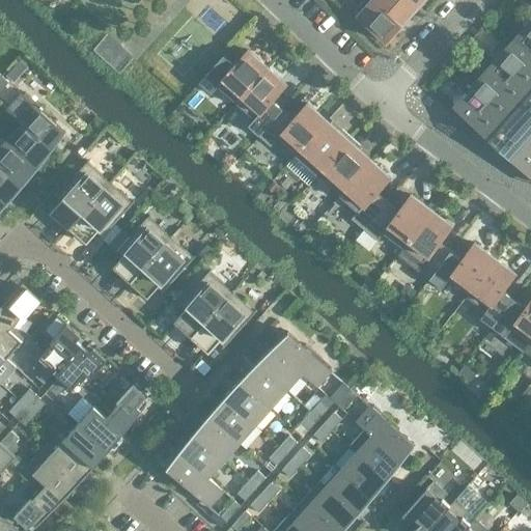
[(401,25),(372,0),(370,0),(357,17),(386,43),(401,25)]
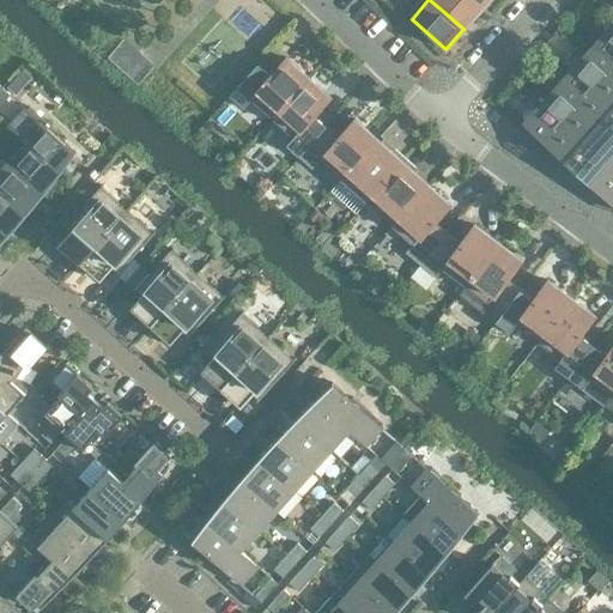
[(480,10),(468,0),(430,0),(463,29),(480,10)]
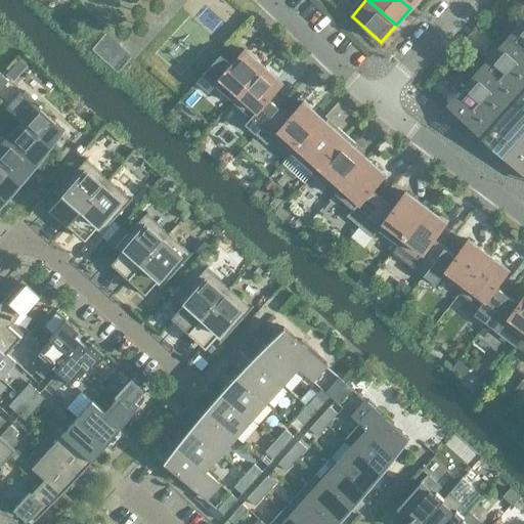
[(418,0),(400,0),(410,8),(418,0)]
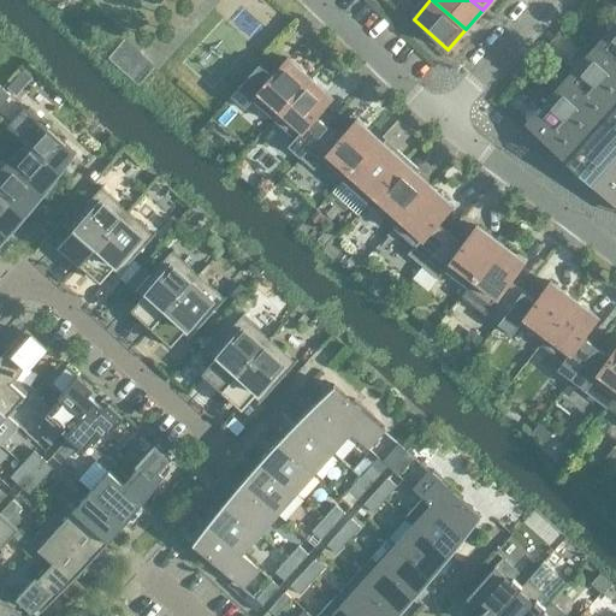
[(615,31),(531,128),(615,205),(615,31)]
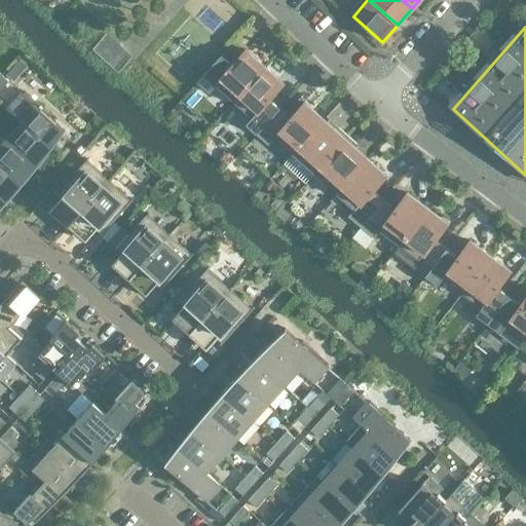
[(216,85),(233,102),(265,66),(246,49),(232,65),(221,54),(197,81),(210,92),(216,85)]
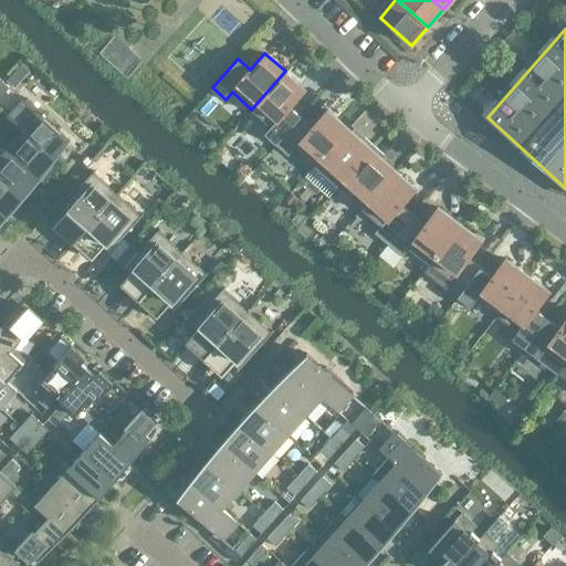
[(285,71),(251,109),(270,126),(263,134),(275,145),(302,116),(290,106),(305,90),(285,71)]
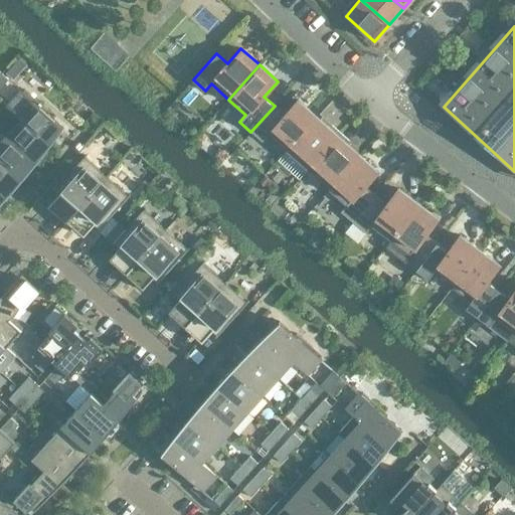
[(15,67),(8,74),(14,80),(21,73),(15,67)]
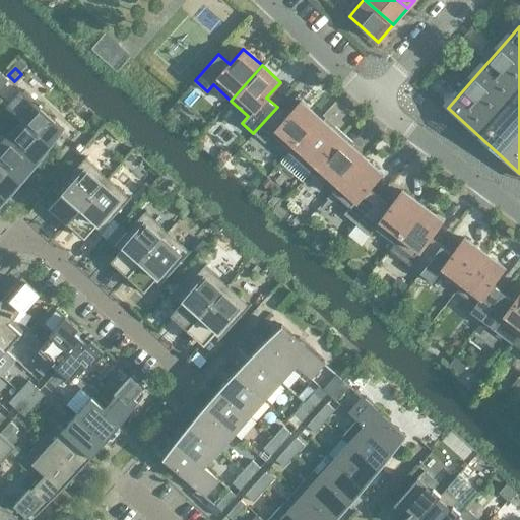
[(10,79),(0,90),(0,93),(8,102),(20,88),(10,79)]
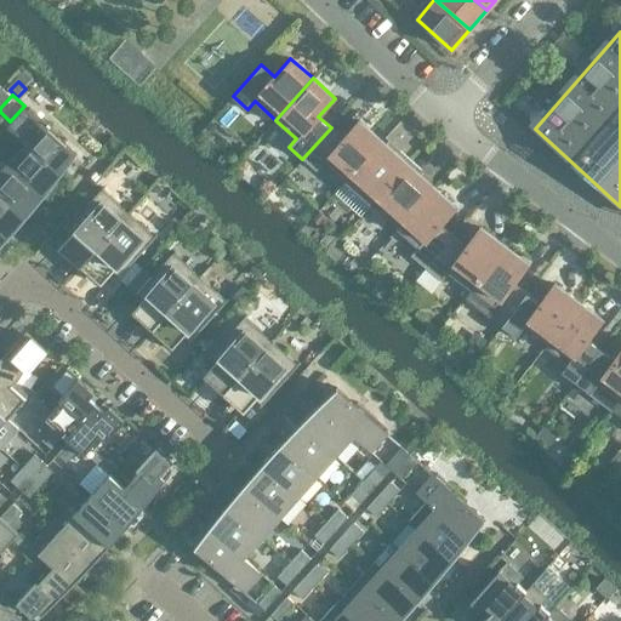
[(27,106),(7,126),(28,144),(62,174),(77,154),(64,143),(63,146),(56,140),(60,135),(30,108),(27,106)]
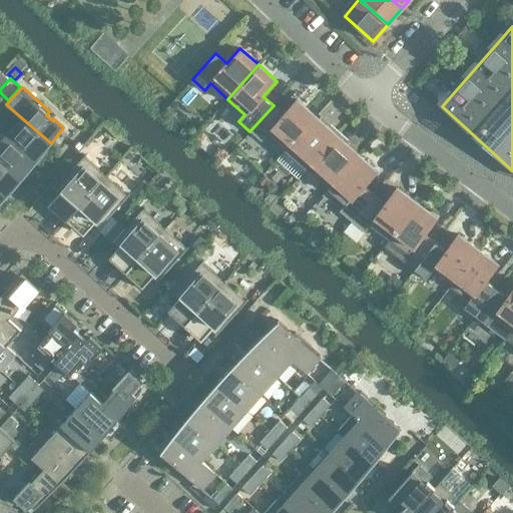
[(323,111),(339,121),(347,107),(331,98),(323,111)]
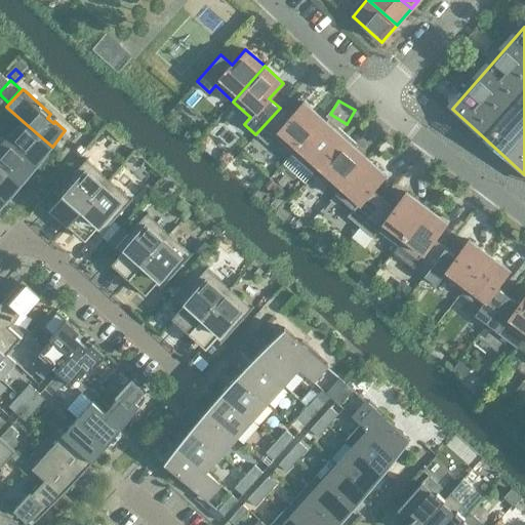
[(290,117),(280,108),(255,134),(268,145),(274,137),(291,154),(323,119),(304,102),(290,117)]
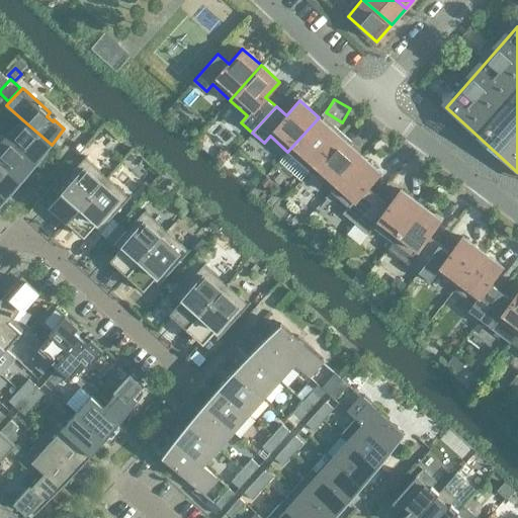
[(319,117),(287,152),(310,171),(343,134),(334,125),(331,128),(319,117)]
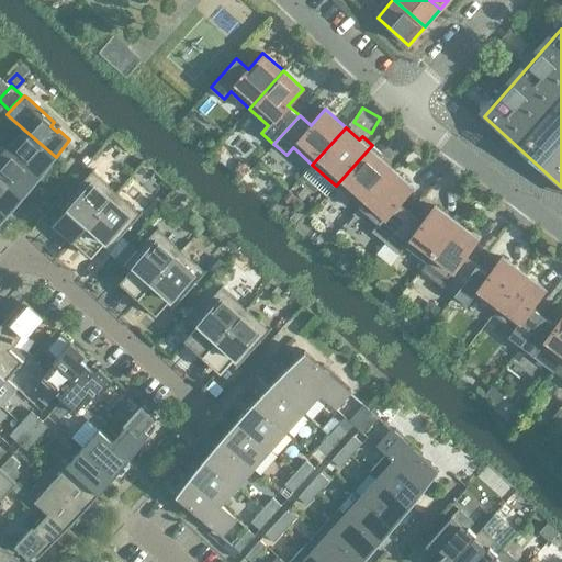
[(25,131),(9,148),(40,176),(56,157),(25,131)]
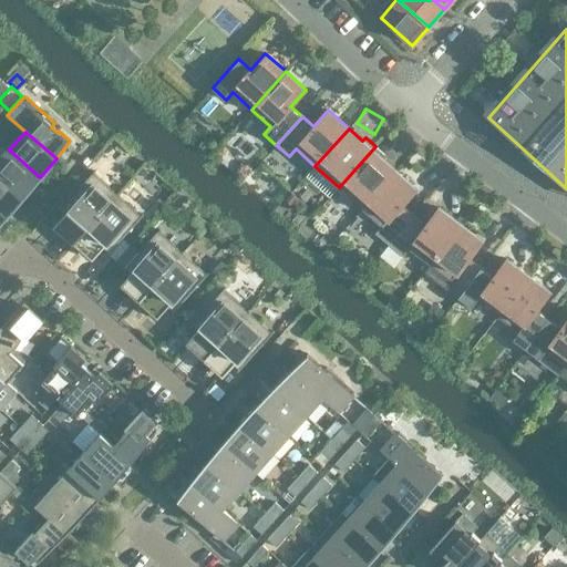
[(375,146),(339,187),(362,208),(397,171),(382,158),(385,155),(375,146)]
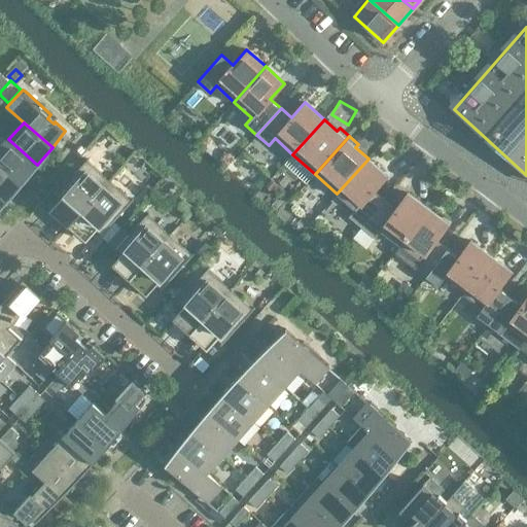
[(37,165),(8,139),(0,148),(0,163),(22,182),(37,165)]
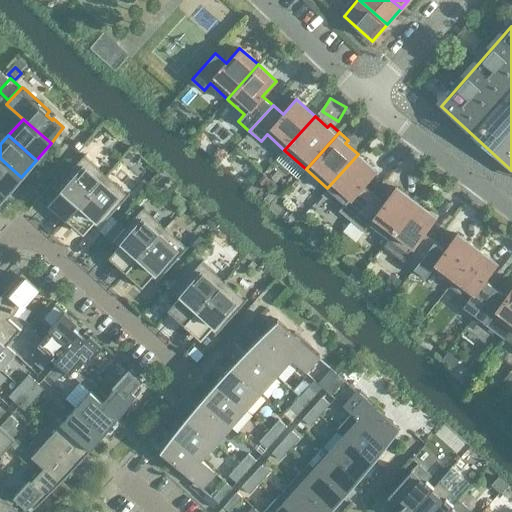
[(358,154),(327,188),(344,204),(338,211),(351,221),(373,194),(363,186),(376,171),(358,154)]
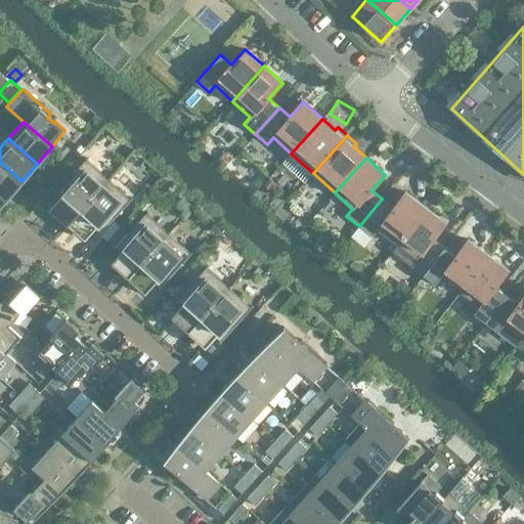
[(86,160),(55,193),(60,199),(55,205),(60,210),(56,214),(69,224),(108,180),(86,160)]
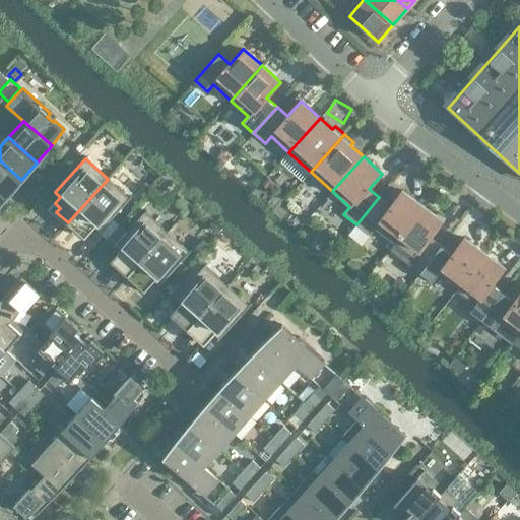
[(21,180),(0,160),(0,192),(5,197),(21,180)]
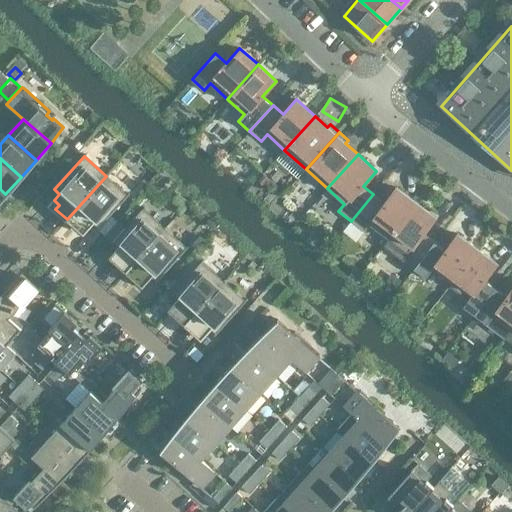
[(106,176),(67,219),(78,229),(82,225),(87,230),(92,224),(98,229),(128,196),(106,176)]
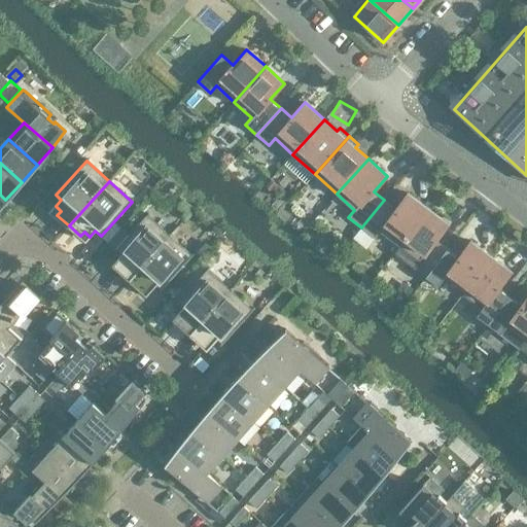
[(395,209),(384,200),(361,227),(375,239),(381,232),(400,246),(428,208),(408,192),(395,209)]
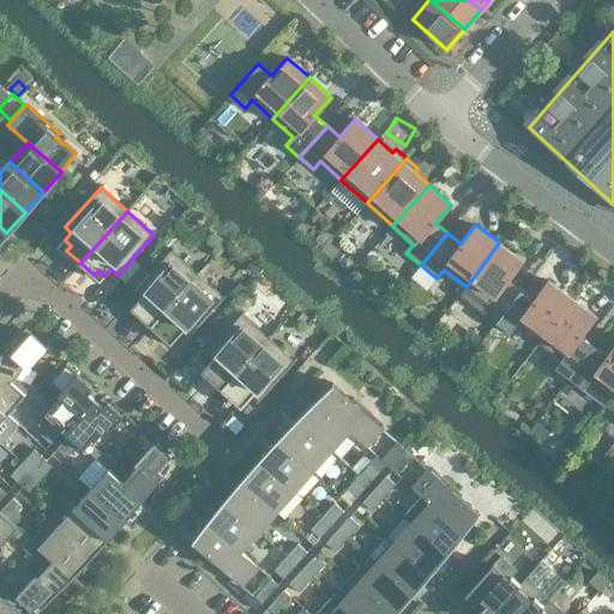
[(497,324),(521,289),(507,280),(523,260),(499,242),(467,287),(459,295),(497,324)]
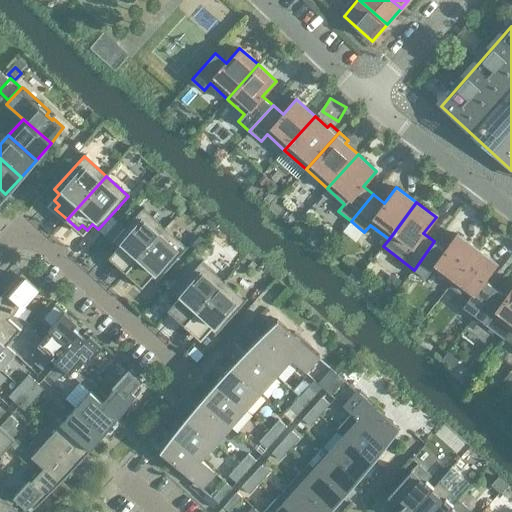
[(142,209),(113,242),(118,247),(113,253),(118,258),(114,262),(125,272),(165,228),(142,209)]
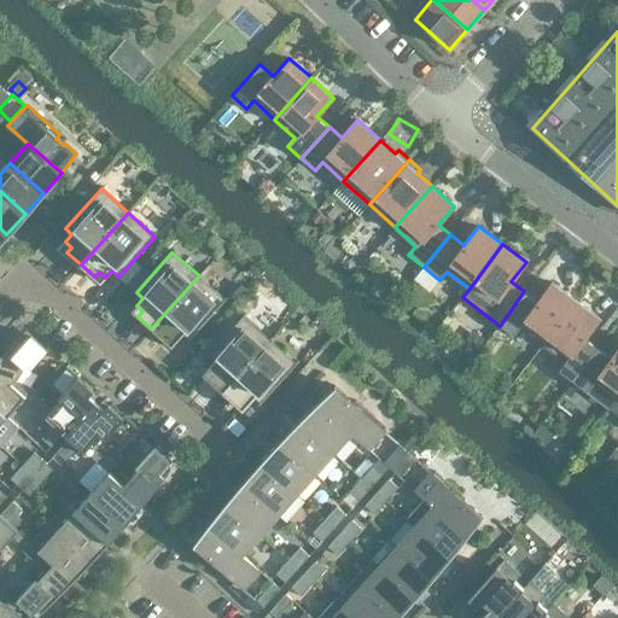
[(199,275),(151,328),(165,340),(170,336),(176,342),(182,334),(190,340),(226,301),(199,275)]
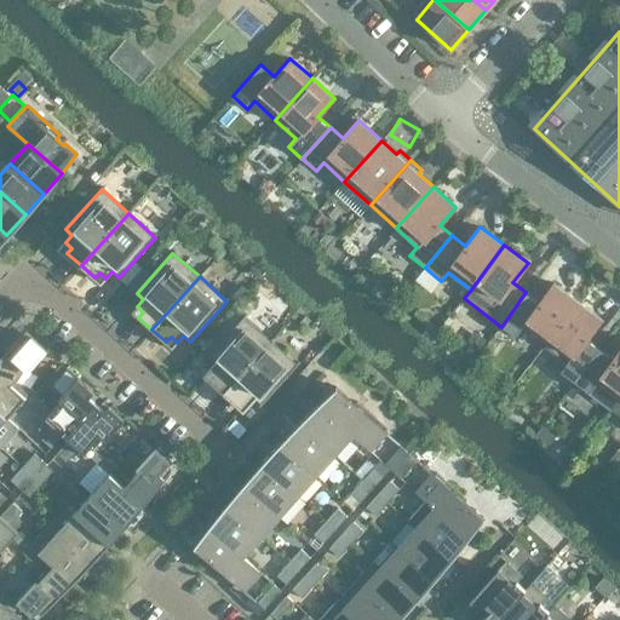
[(539,303),(526,292),(501,327),(515,337),(522,328),(545,345),(578,300),(554,283),(539,303)]
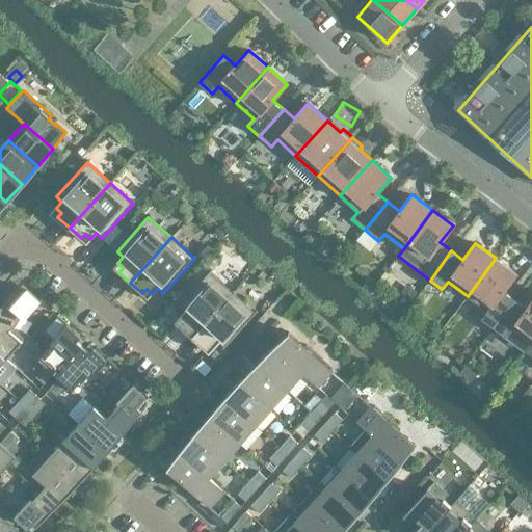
[(496,258),(468,296),(486,311),(480,318),(493,327),(514,299),(504,291),(516,273),(496,258)]
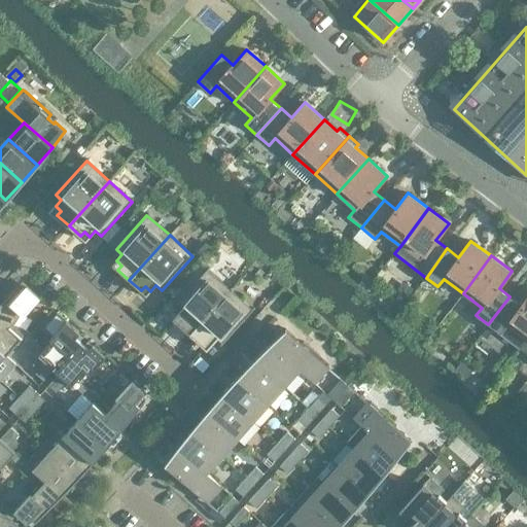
[(207,269),(177,304),(182,309),(177,315),(182,320),(178,324),(189,335),(231,289),(207,269)]
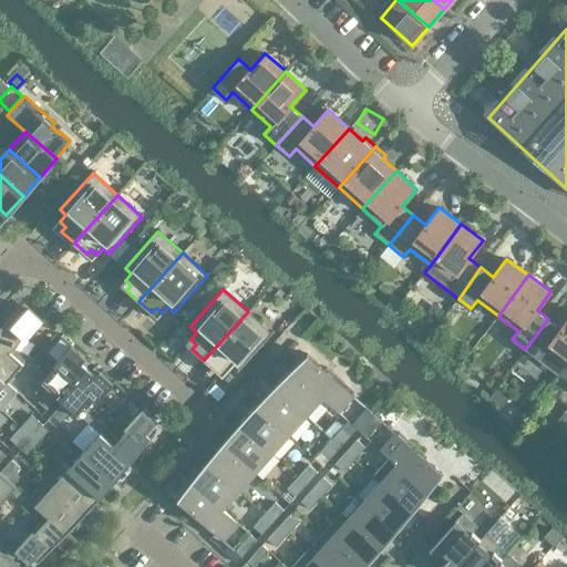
[(20,308),(0,327),(0,343),(26,367),(33,359),(13,349),(23,337),(26,339),(42,320),(29,308),(24,312),(20,308)]
